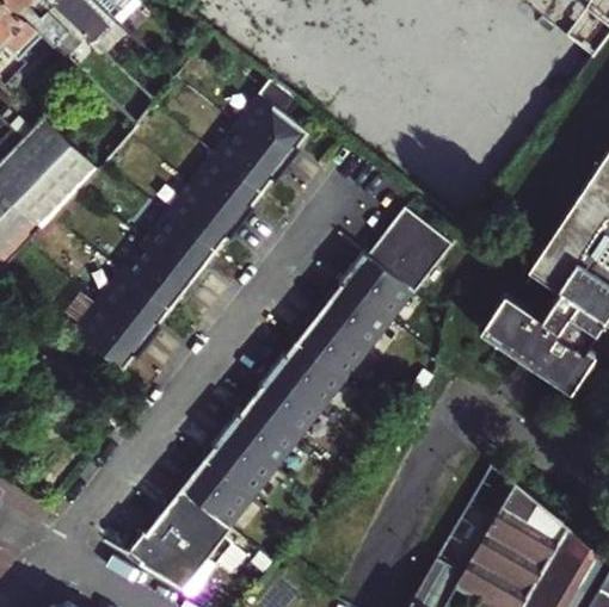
[(25,62),(19,56),(41,33),(40,31),(22,14),(5,0),(0,0),(0,79),(4,84),(25,62)]
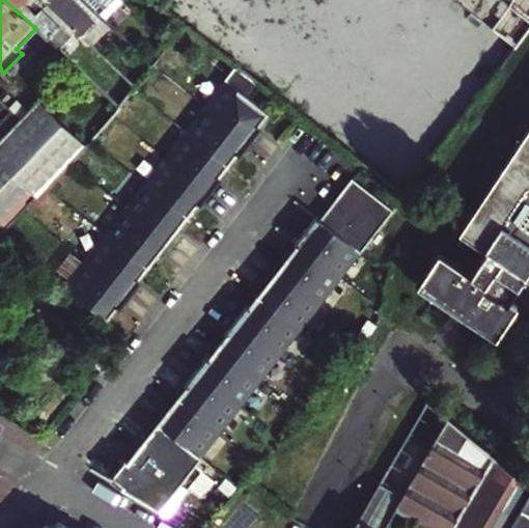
[(34,27),(53,7),(44,0),(4,0),(19,12),(34,27)]
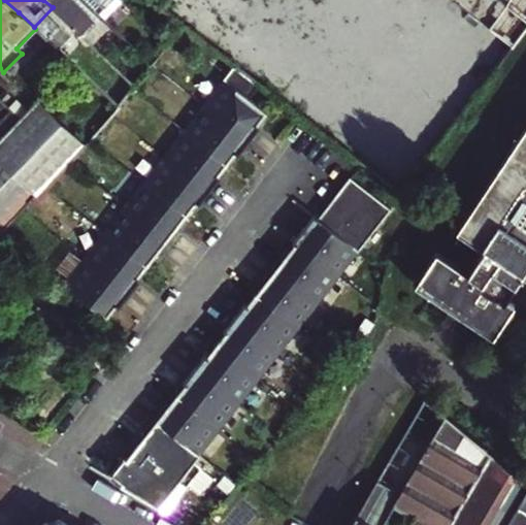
[(88,15),(70,0),(43,0),(53,7),(91,44),(96,38),(99,30),(86,18),(88,15)]
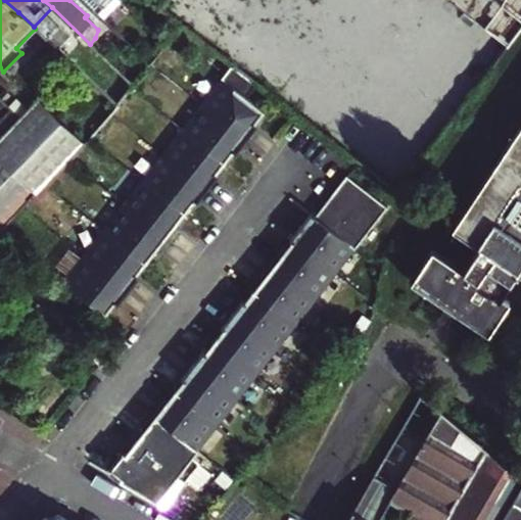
[(69,0),(87,15),(92,10),(81,0),(69,0)]
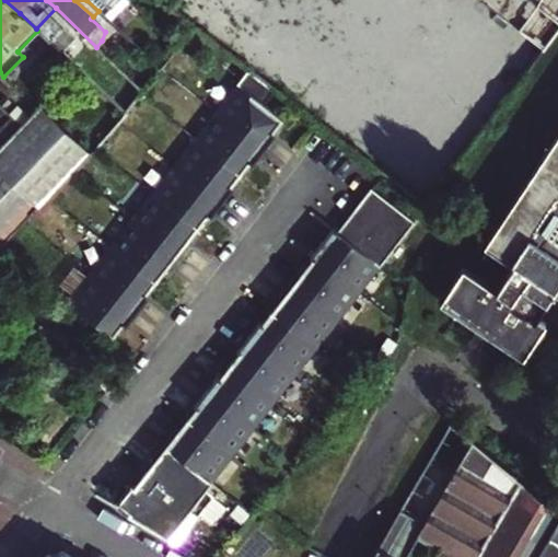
[(114,11),(118,6),(113,1),(108,6),(114,11)]
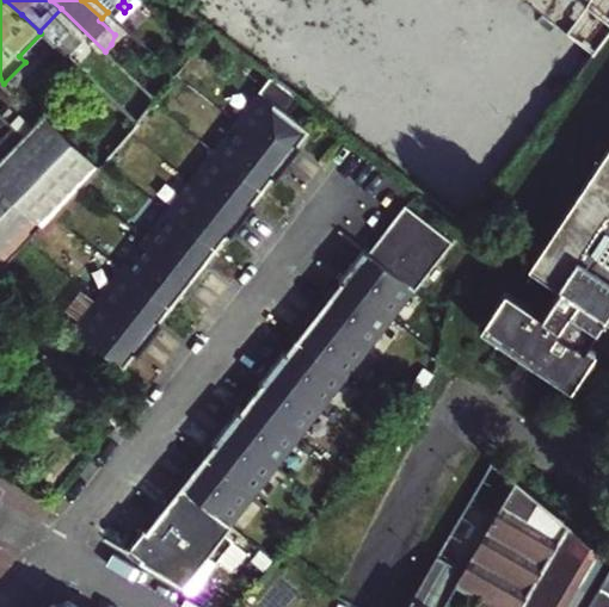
[(305,101),(277,79),(74,327),(123,367),(136,351),(159,322),(180,297),(182,295),(184,297),(209,266),(207,264),(209,260),(229,237),(232,239),(239,230),(251,215),(257,208),(254,206),(283,171),(309,138),(313,134),(293,117),(305,101)]
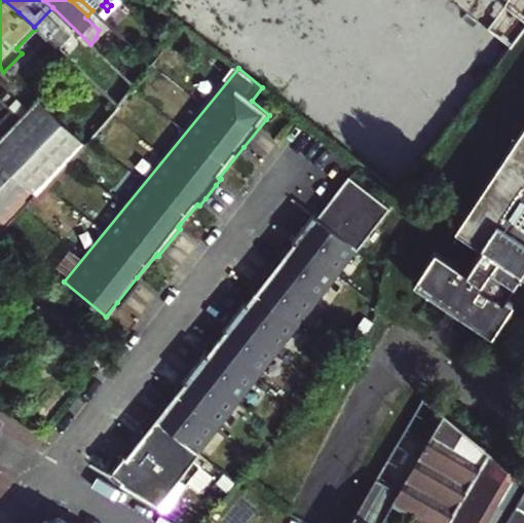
[(0,231),(20,211),(34,196),(38,199),(83,147),(35,102),(0,139),(0,231)]
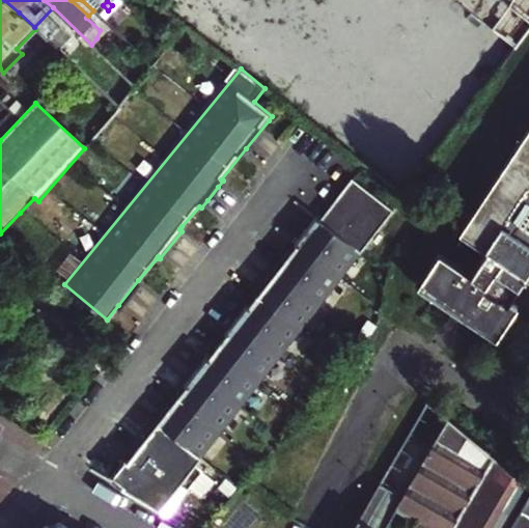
[(486,298),(517,250),(528,229),(528,133),(463,229),(488,248),(471,272),(441,252),(433,264),(486,298)]
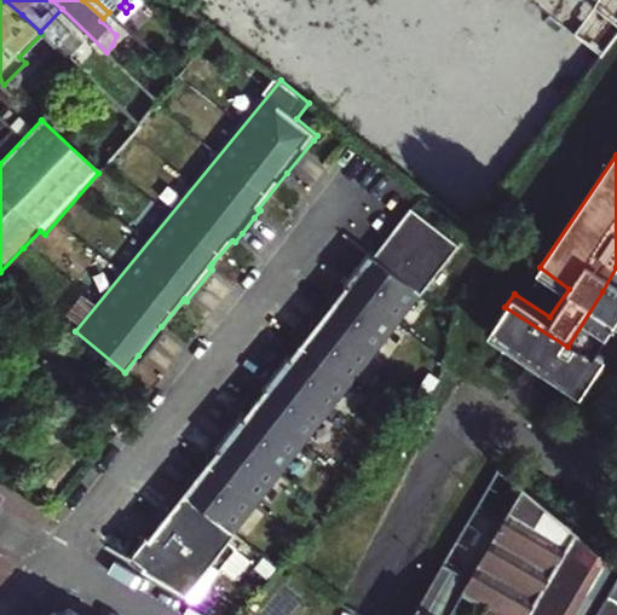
[(456,245),(414,212),(411,215),(388,244),(376,260),(372,256),(358,273),(347,286),(350,289),(344,295),(339,301),(336,299),(311,331),(313,334),(310,338),(286,369),(265,394),(248,416),(244,421),(242,418),(217,450),(219,452),(217,456),(197,479),(195,477),(190,485),(169,509),(172,511),(155,533),(149,540),(146,538),(126,562),(196,603),(236,552),(226,545),(456,245)]
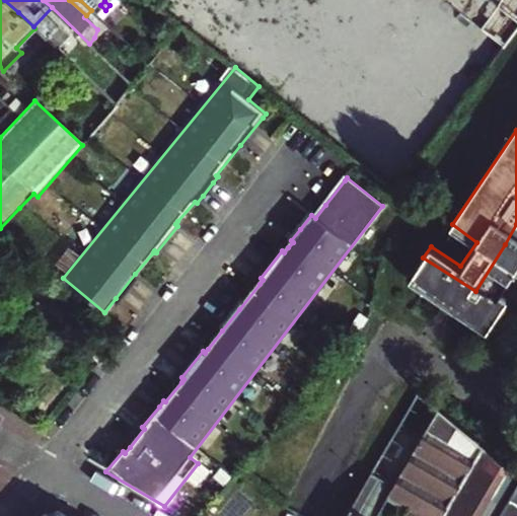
[(516,269),(516,224),(505,244),(475,291),(423,258),(410,277),(485,328),(506,297),(498,292),(515,268),(516,269)]
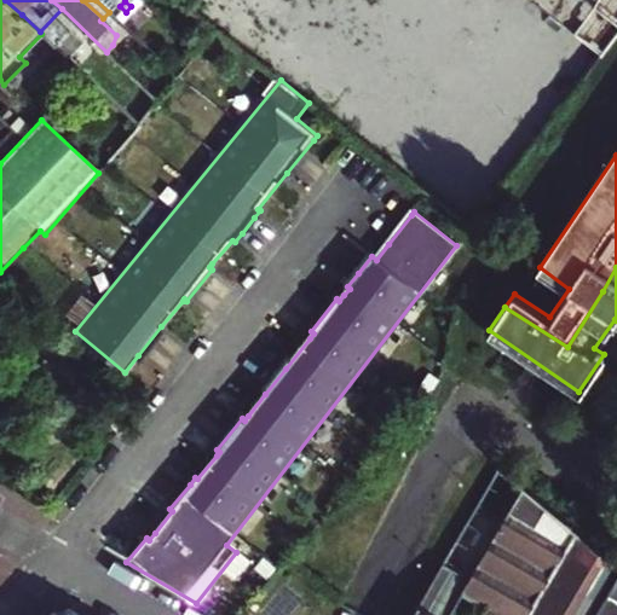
[(449,614),(488,547),(522,489),(499,469),(413,614),(449,614)]
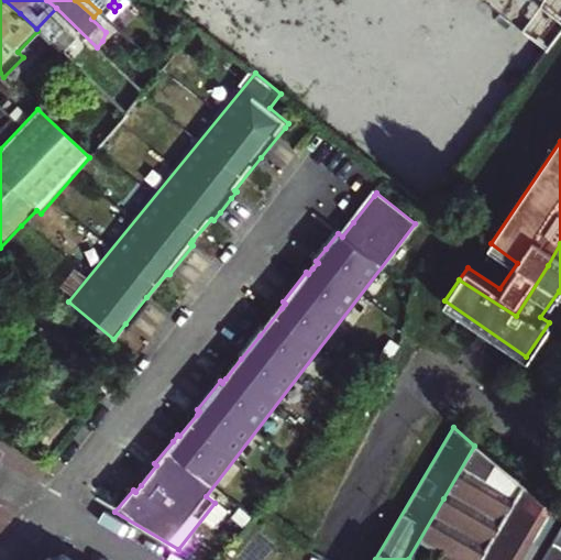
[(477,559),(488,541),(520,485),(498,465),(474,446),(443,498),(408,559),(477,559)]
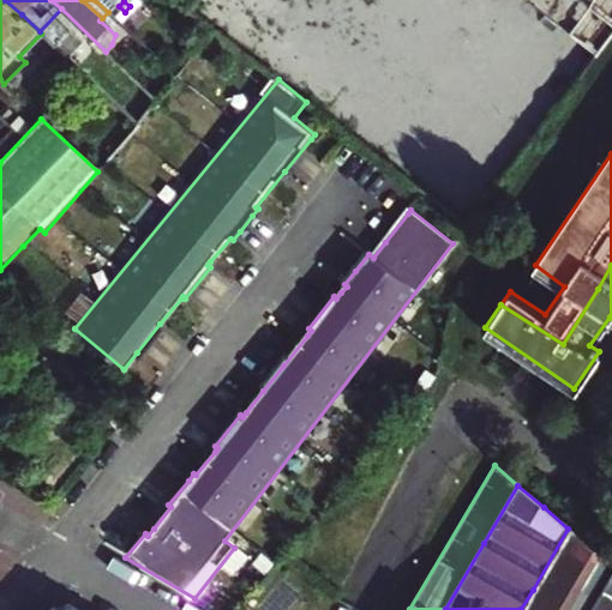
[(592,609),(611,575),(611,566),(568,529),(533,590),(521,609),(592,609)]
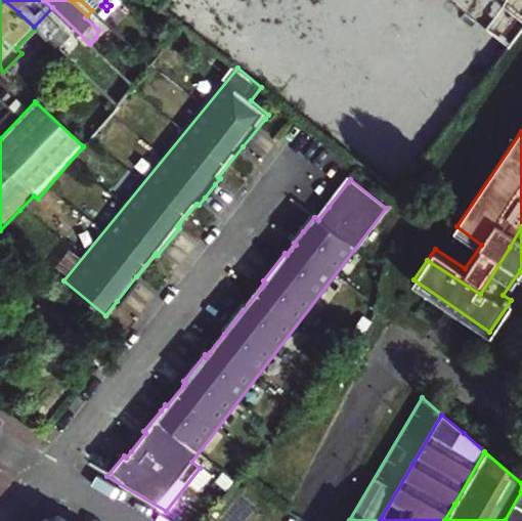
[(521,520),(521,491),(505,520),(521,520)]
